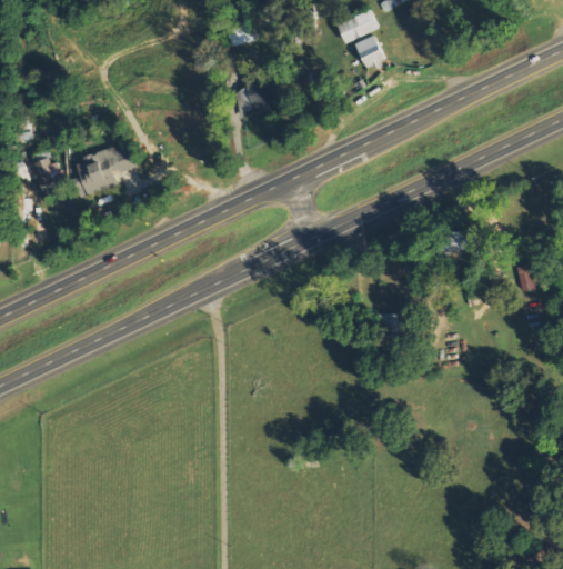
[(380,10),(406,2),(405,0),(380,0),(376,1),(380,10)]
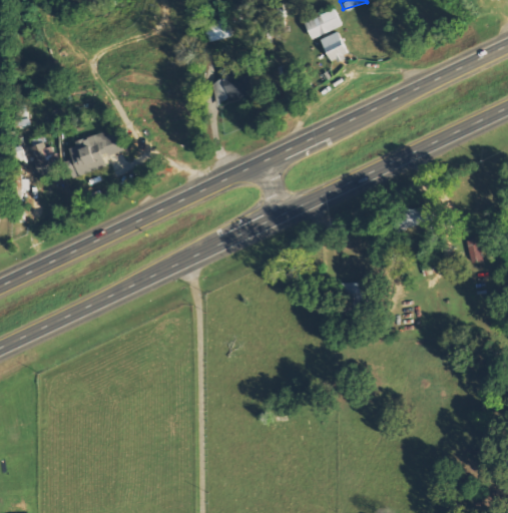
[(303,20),(310,38),(342,26),(336,9),(303,20)]
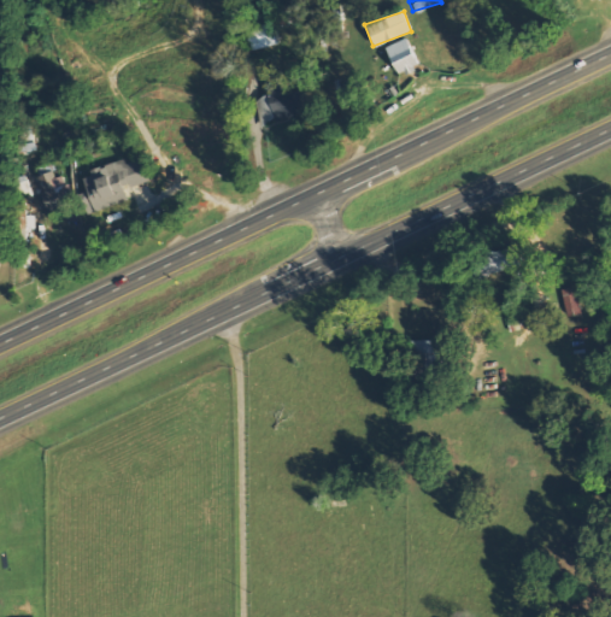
[(250,51),(275,42),(269,22),(244,29),(250,51)]
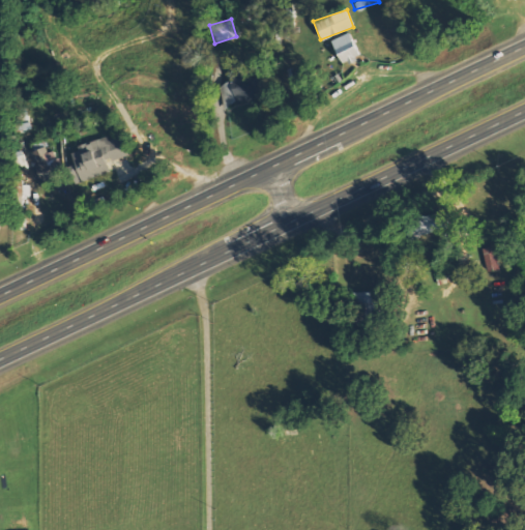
[(331,40),(343,65),(361,56),(349,32),(331,40)]
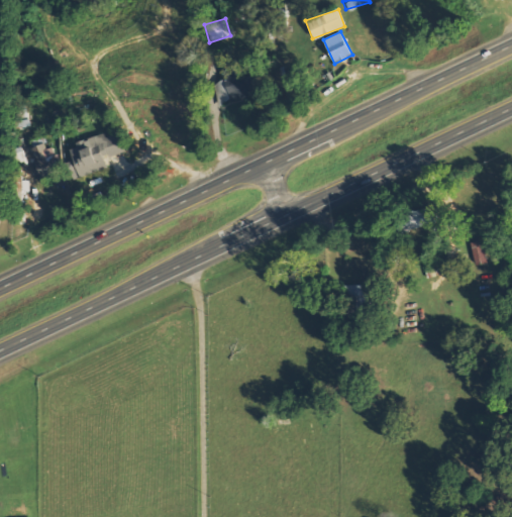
[(218,64),(223,79),(209,83),(216,105),(258,91),(250,72),(240,75),(234,58),(218,64)]
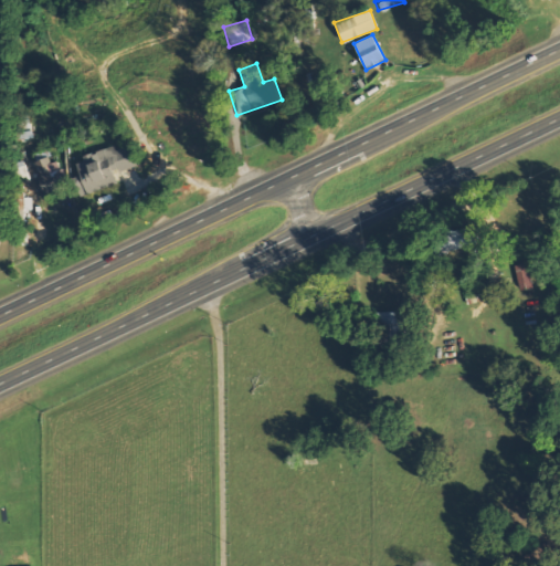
[(114,173),(139,165),(136,154),(129,155),(127,146),(116,149),(115,147),(75,159),(81,176),(77,177),(83,195),(118,184),(114,173)]
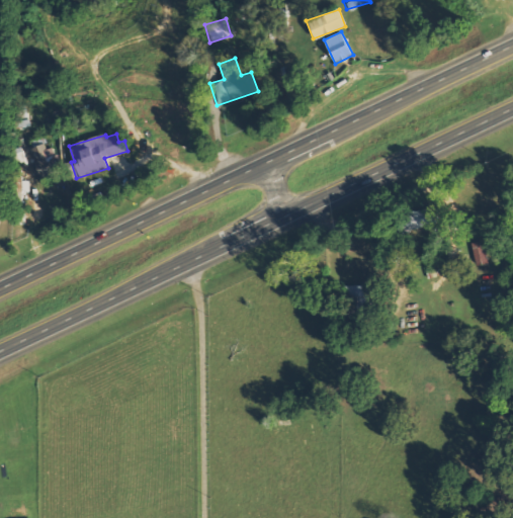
[(29,141),(31,147),(45,142),(43,137),(29,141)]
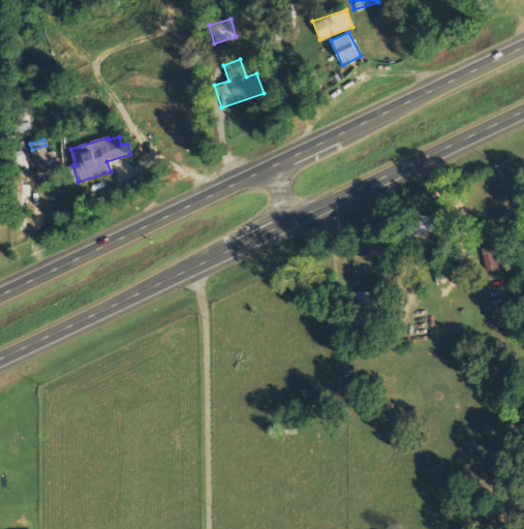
[(60,179),(51,147),(33,152),(37,166),(31,167),(36,185),(60,179)]
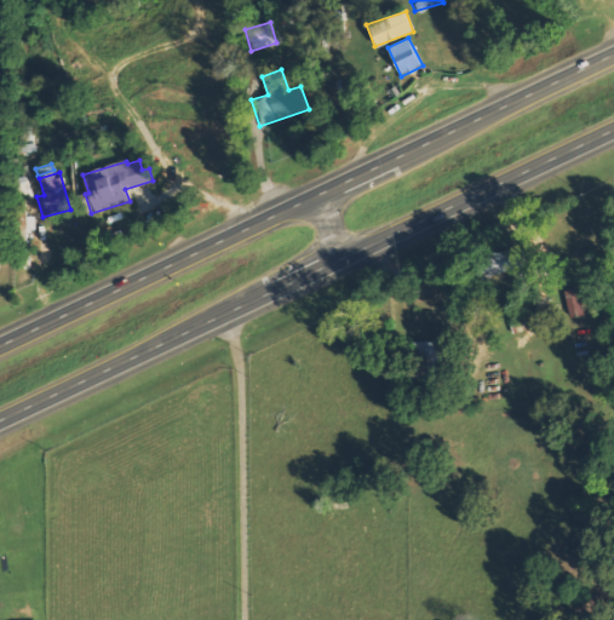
[(495,273),(520,268),(516,248),(492,253),(495,273)]
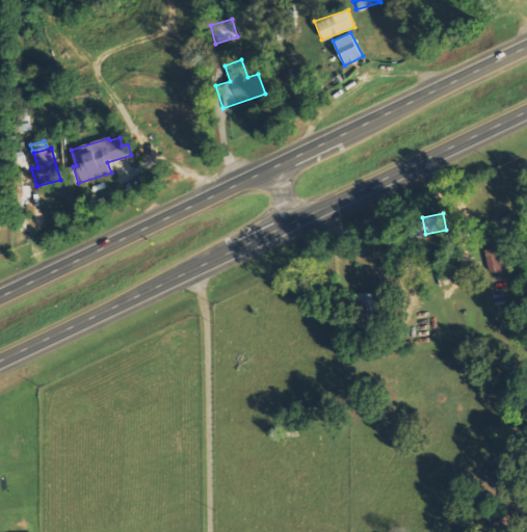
[(482,249),(486,272),(499,270),(495,247),(482,249)]
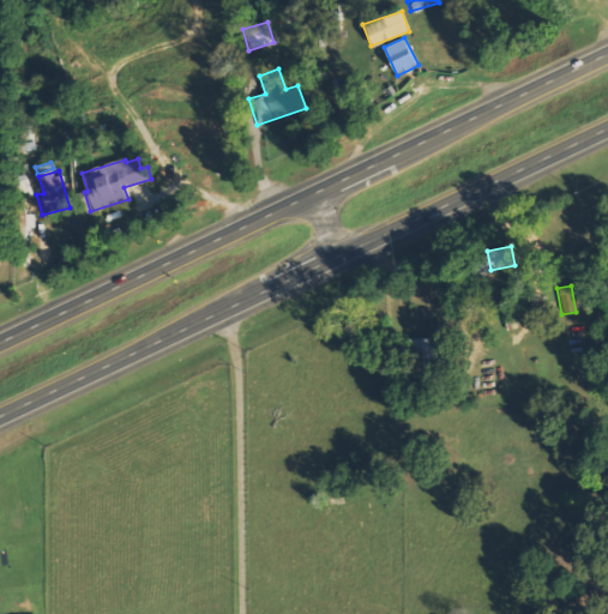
[(434,337),(407,338),(408,359),(435,357),(434,337)]
